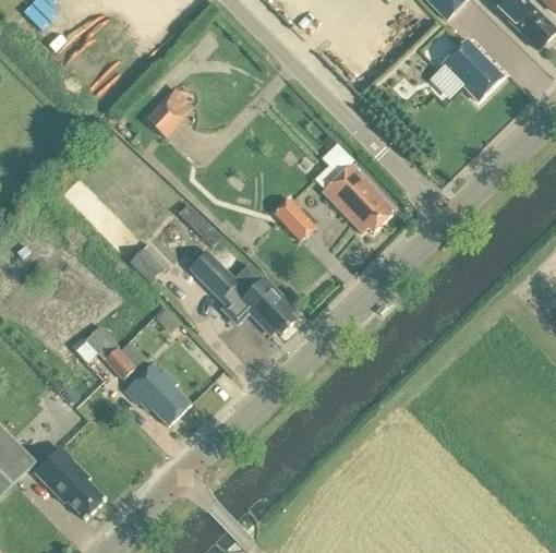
[(424,0),(445,21),(466,0),(424,0)]
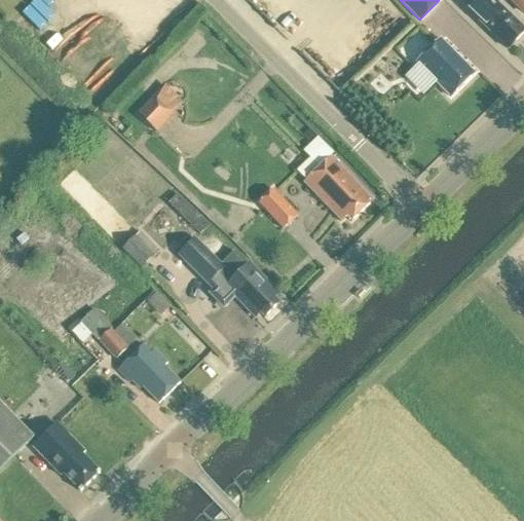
[(466,0),(479,12),(487,20),(482,25),(506,47),(523,29),(499,6),(498,7),(491,0),(466,0)]
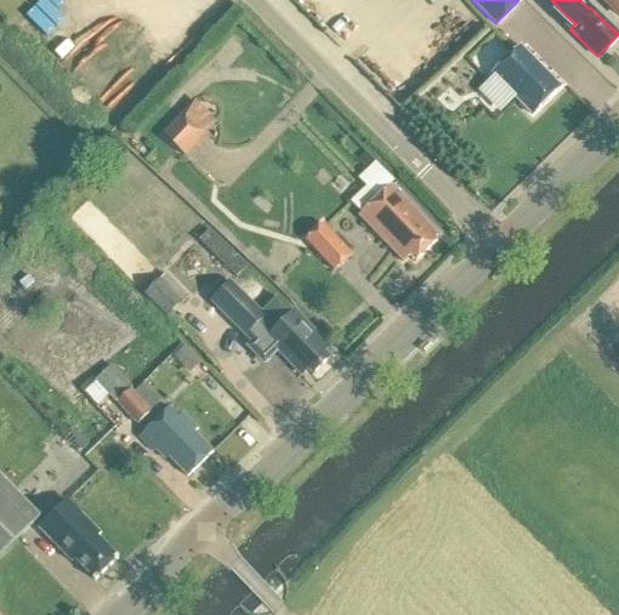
[(603,0),(618,15),(618,12),(618,0),(601,0),(603,0)]
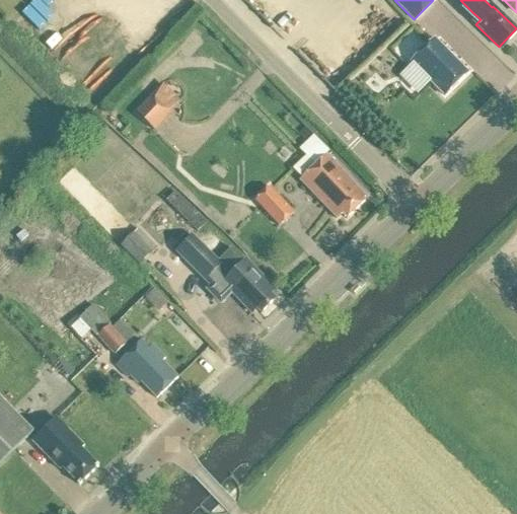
[(466,70),(433,37),(409,60),(442,93),(466,70)]
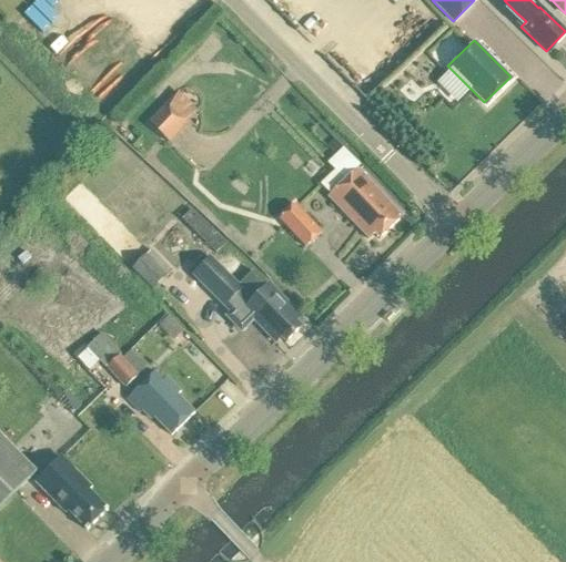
[(168,141),(198,110),(177,89),(145,120),(168,141)]
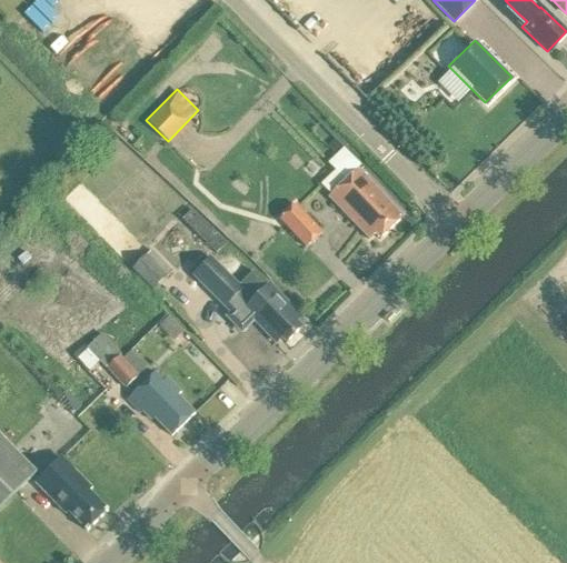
[(400,214),(356,168),(327,194),(367,235),(372,231),(378,235),(400,214)]
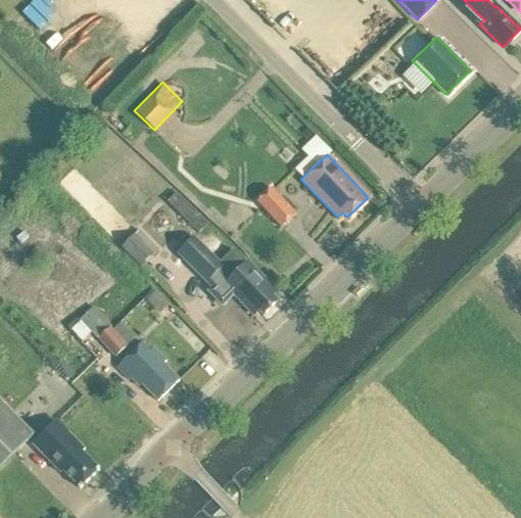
[(280,224),(295,209),(271,184),(255,198),(280,224)]
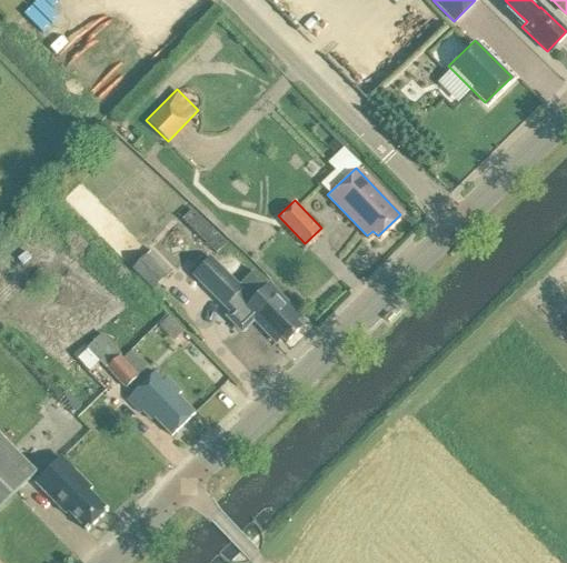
[(191,208),(182,218),(216,250),(225,241),(191,208)]
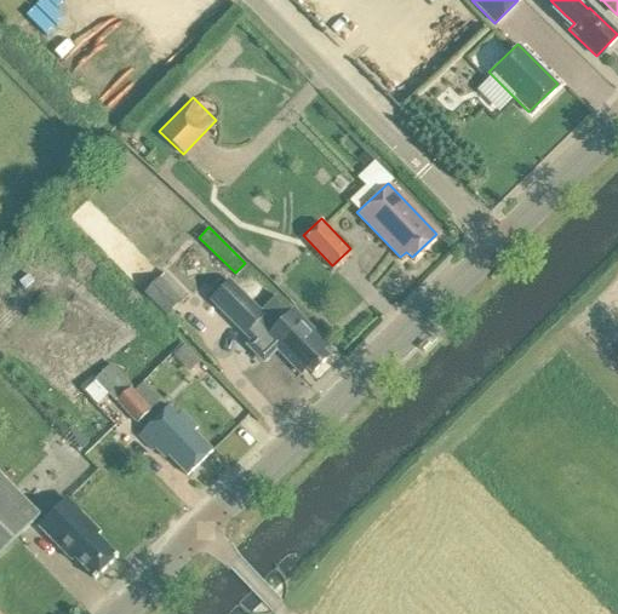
[(142,291),(164,314),(186,293),(164,270),(142,291)]
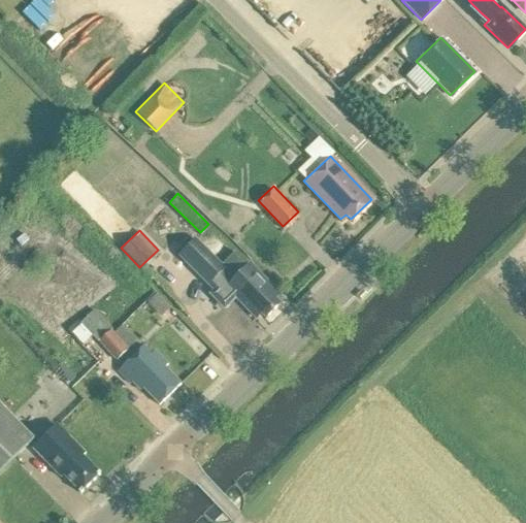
[(232,251),(222,261),(221,262),(196,235),(177,254),(211,289),(207,292),(223,307),(234,295),(254,316),(259,312),(264,317),(277,303),(272,298),(277,293),(248,262),(245,264),(232,251)]
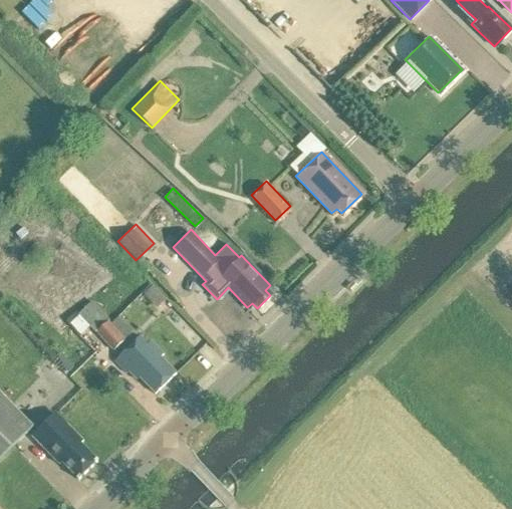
[(106,320),(89,301),(77,312),(95,331),(106,320)]
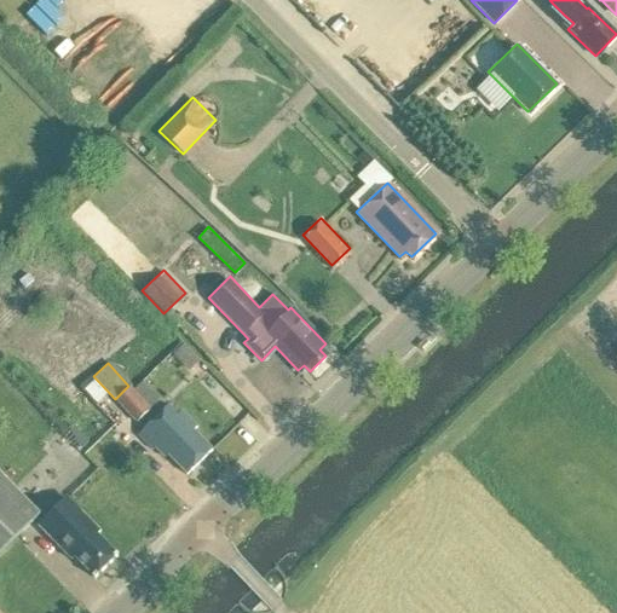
[(149,406),(128,386),(115,399),(134,420),(149,406)]
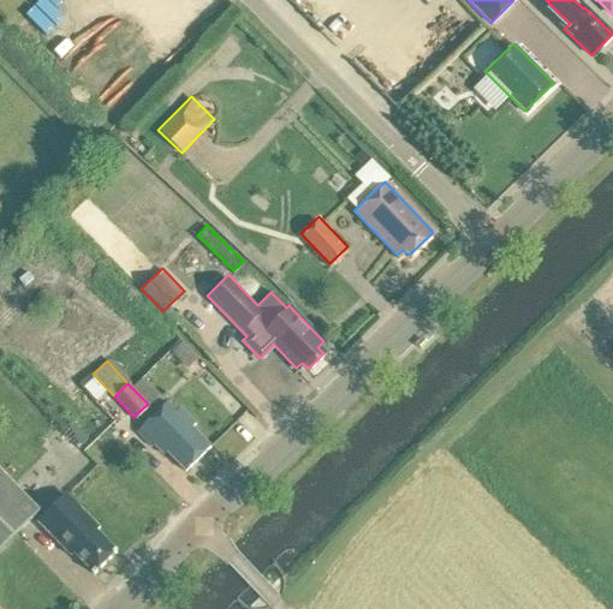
[(165,400),(135,429),(149,445),(152,442),(160,451),(165,449),(184,469),(208,445),(190,425),(194,422),(178,407),(174,410),(165,400)]
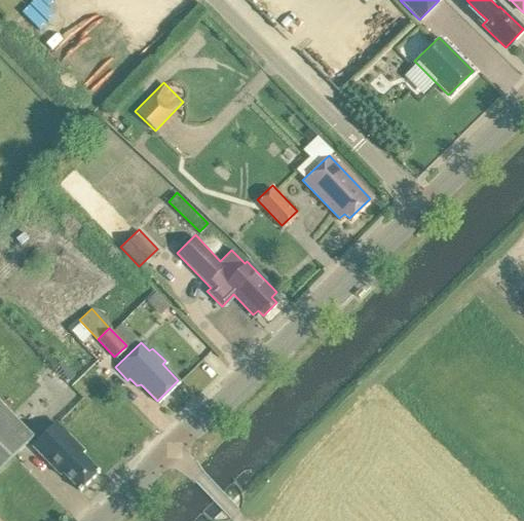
[(0,459),(25,436),(0,411),(0,459)]
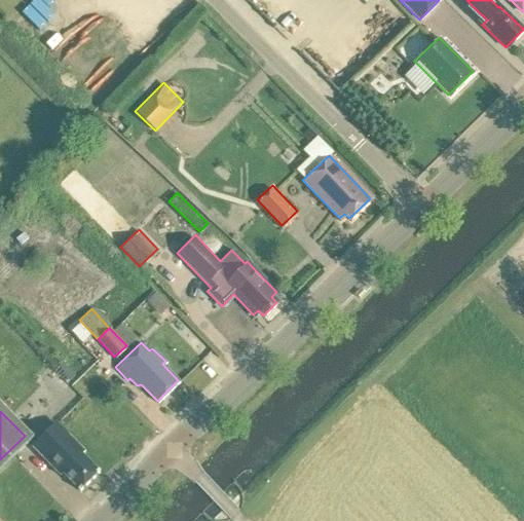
[(78,489),(97,471),(80,453),(82,450),(65,433),(54,422),(31,445),(59,474),(62,471),(78,489)]
